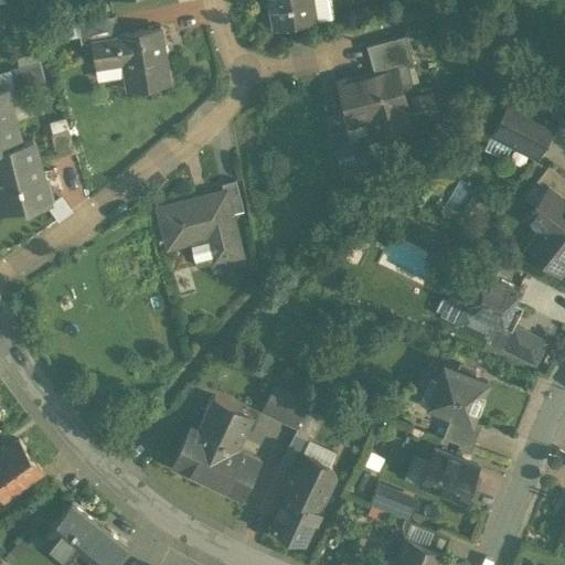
[(268,0),(273,27),(316,20),(312,0),(268,0)]
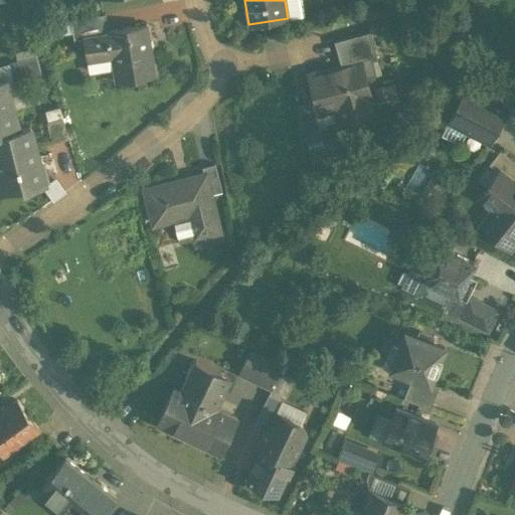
[(301,0),(285,0),(288,18),(304,15),(301,0)]
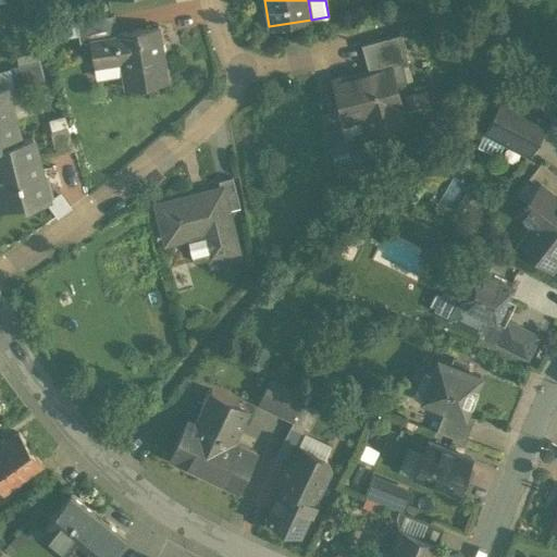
[(114,14),(76,21),(79,42),(90,40),(118,36),(118,33),(114,14)]
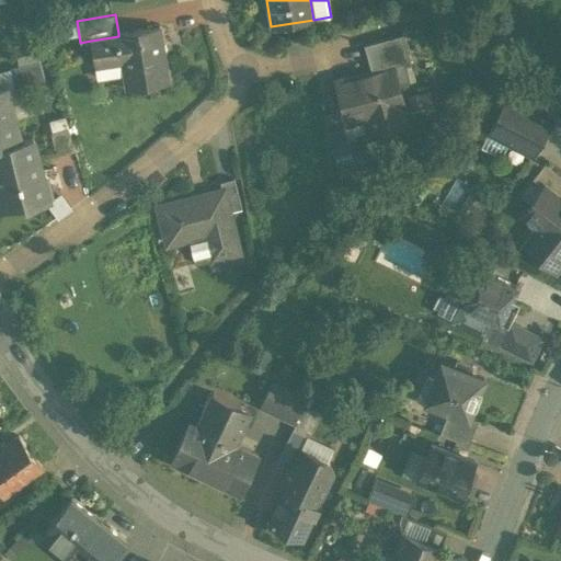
[(159,26),(118,33),(118,36),(91,41),(95,66),(96,66),(96,64),(122,59),(126,89),(169,81),(159,26)]
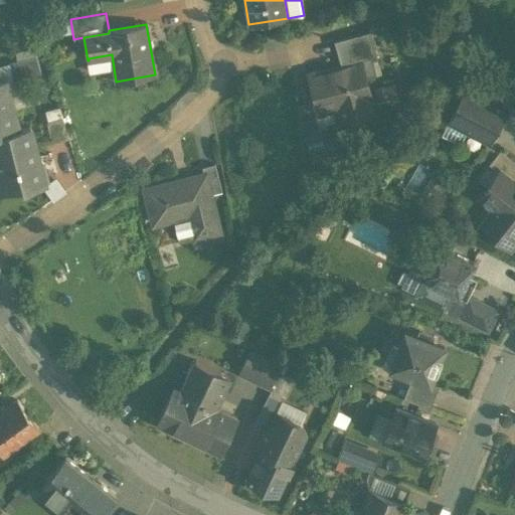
[(369,31),(334,40),(341,65),(360,60),(364,76),(375,73),(371,59),(376,58),(369,31)]
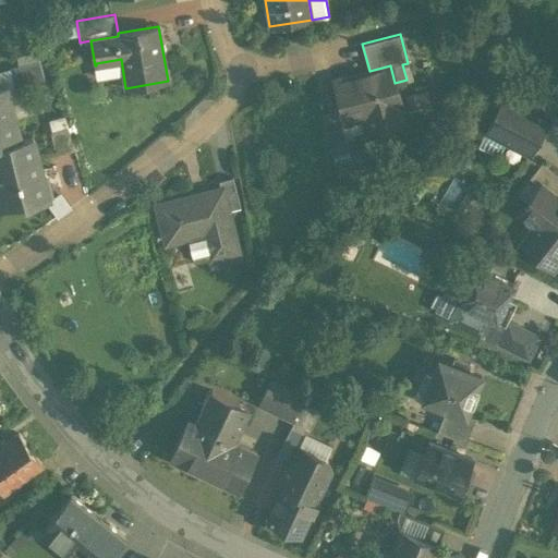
[(39,59),(10,67),(14,86),(45,79),(39,59)]
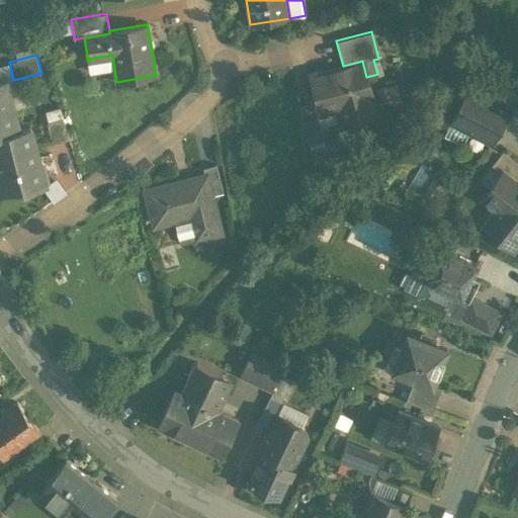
[(343,66),(311,75),(322,113),(323,113),(348,106),(351,117),(351,118),(375,111),(372,99),(366,77),(362,61),(343,66)]
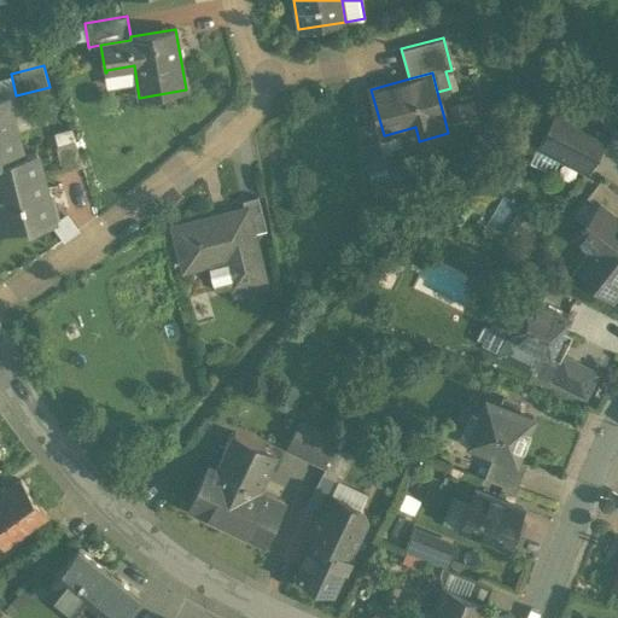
[(9,94),(0,95),(0,158),(23,153),(9,94)]
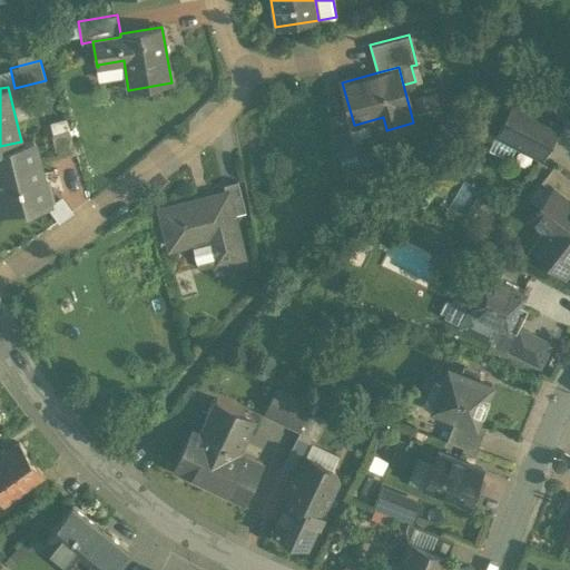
[(344,110),(327,115),(333,150),(354,145),(344,110)]
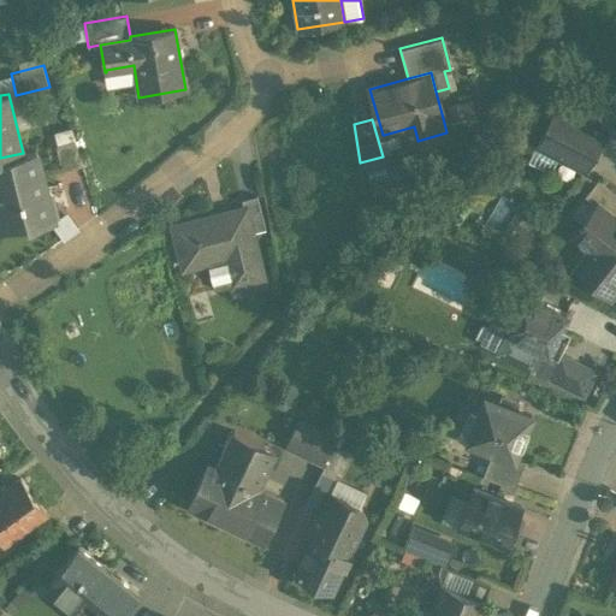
[(414,126),(384,135),(388,148),(418,140),(414,126)]
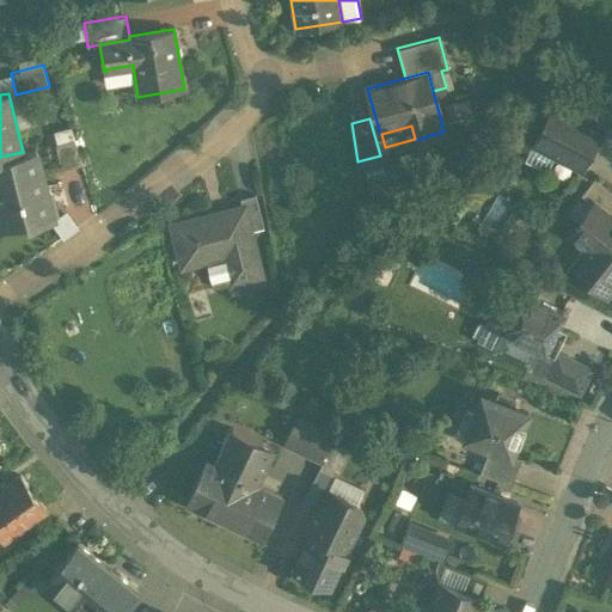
[(71,127),(54,132),(57,142),(74,139),(71,127)]
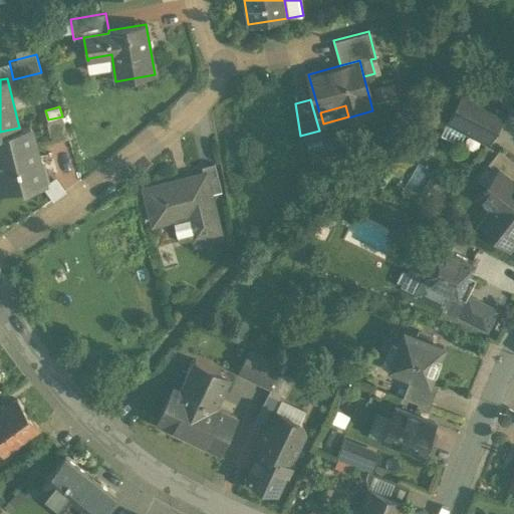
[(48,119),(47,120),(51,142),(68,138),(62,116),(48,119)]
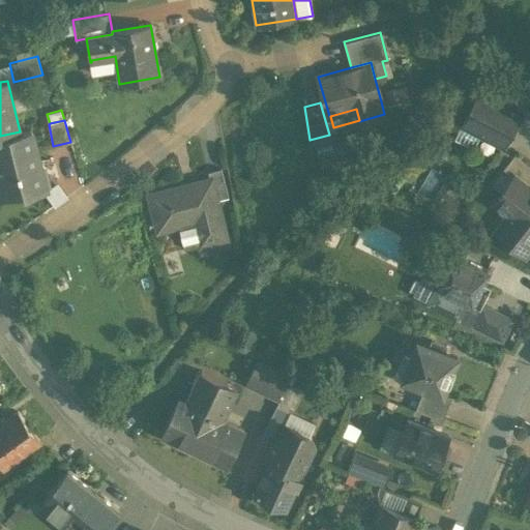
[(20,131),(0,136),(0,189),(1,195),(18,189),(24,193),(40,188),(36,173),(40,167),(31,128),(20,131)]
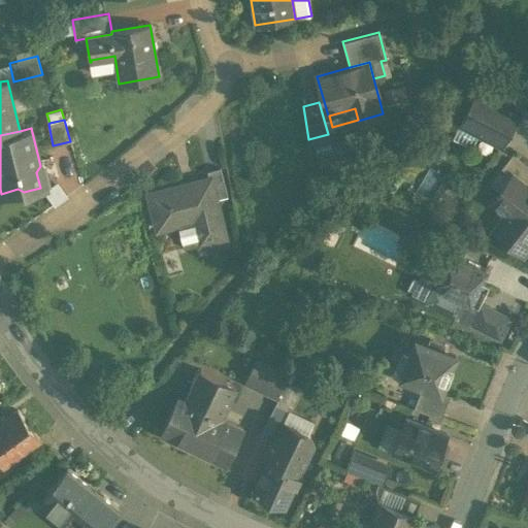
[(525,142),(508,129),(500,138),(518,153),(525,142)]
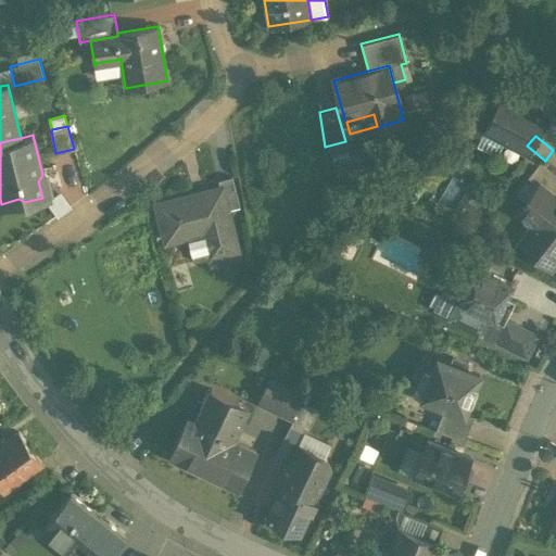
[(555,174),(540,162),(528,177),(538,185),(540,182),(555,194),(555,174)]
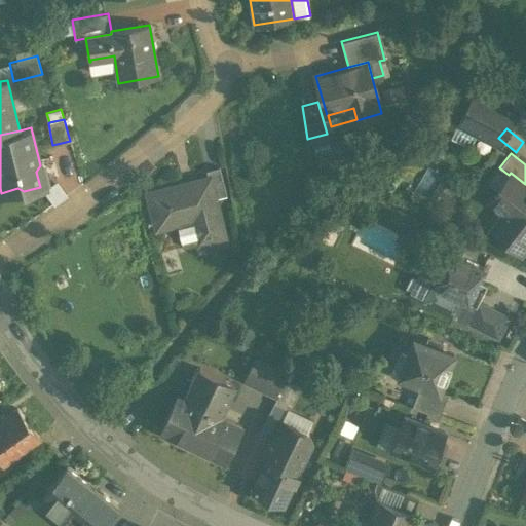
[(226,194),(219,166),(207,170),(209,180),(211,180),(215,197),(226,194)]
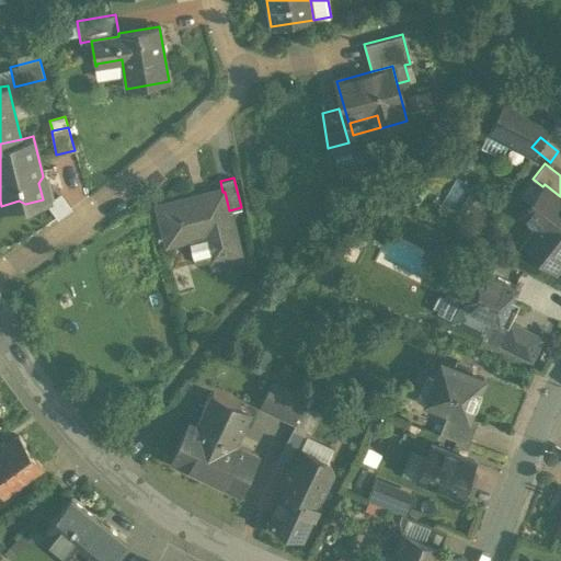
[(560,196),(545,184),(542,186),(529,204),(545,216),(523,244),(556,270),(560,262),(560,196)]
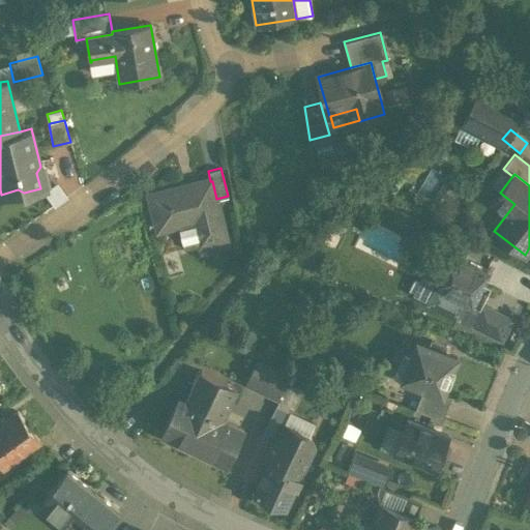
[(210,181),(185,187),(184,185),(149,195),(158,230),(178,225),(198,219),(203,242),(201,242),(201,244),(226,238),(216,199),(212,181),(210,181)]
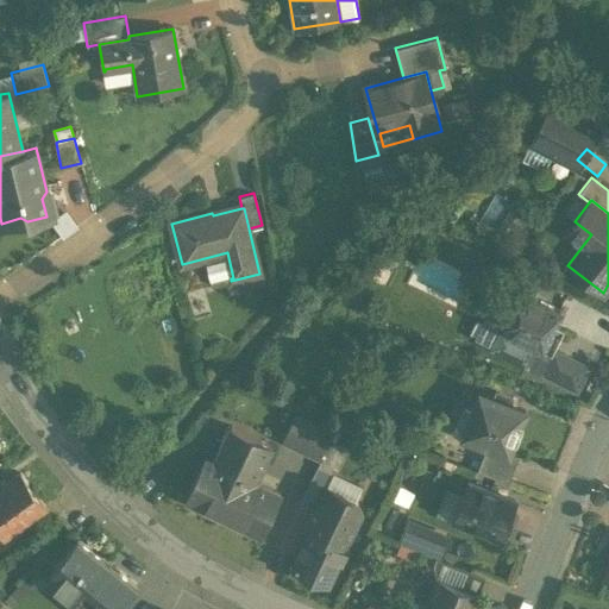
[(227,252),(205,258),(212,286),(231,281),(231,278),(233,278),(227,252)]
